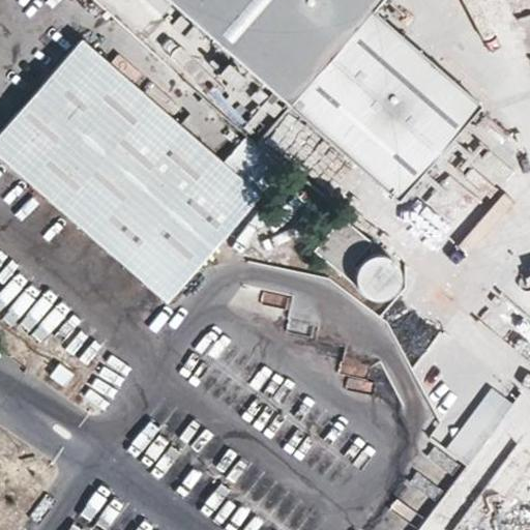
[(378,0),(170,0),(396,198),(479,102),(371,8),(378,0)]
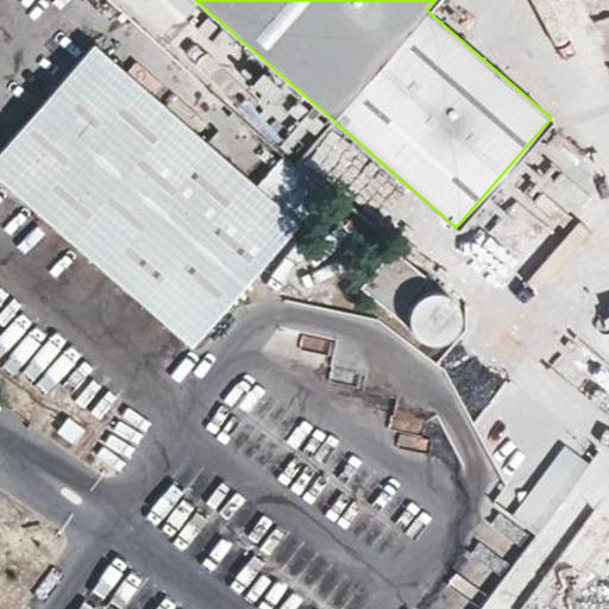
[(297,223),(258,188),(93,44),(45,99),(0,150),(0,180),(96,267),(189,345),(206,326),(264,261),(297,223)]
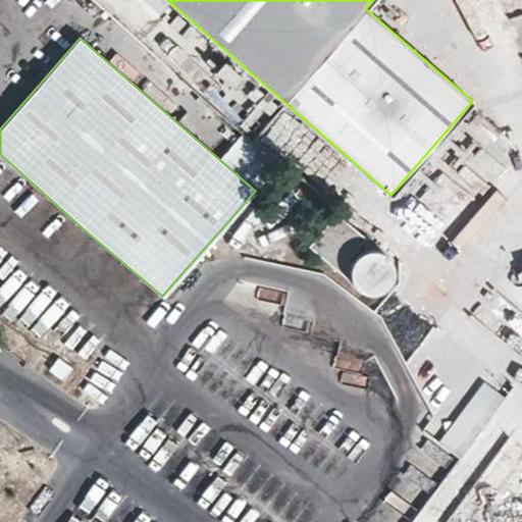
[(221,57),(213,69),(232,81),(241,68),(221,57)]
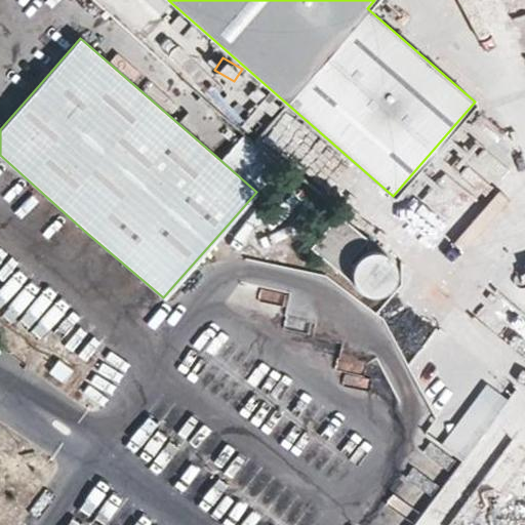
[(261,129),(326,186),(347,162),(282,107),(261,129)]
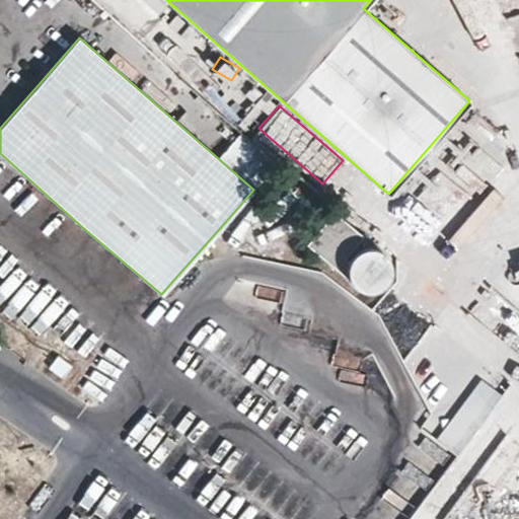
[(243,133),(220,160),(253,190),(278,162),(243,133)]
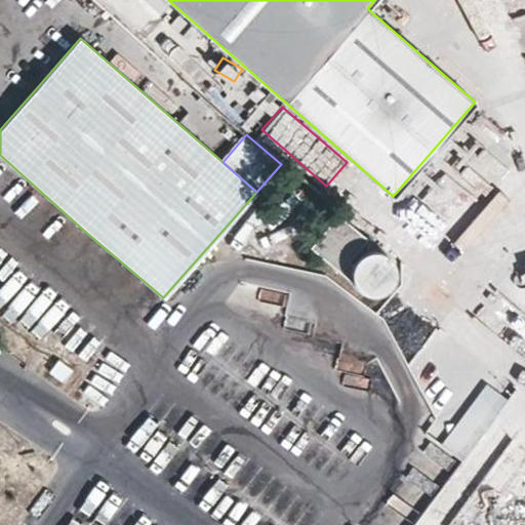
[(195,296),(245,239),(228,225),(177,281),(195,296)]
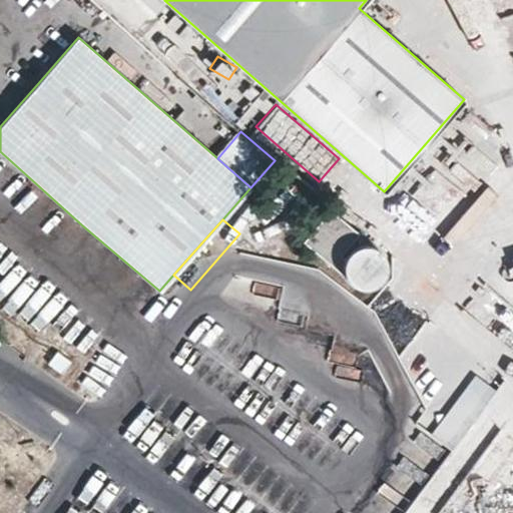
[(390,268),(388,261),(384,255),(379,251),(372,248),(365,249),(358,251),(353,255),(349,262),(347,269),(348,277),(351,283),(356,288),(363,292),(370,292),(377,291),(383,287),(388,282),(390,275),(390,268)]
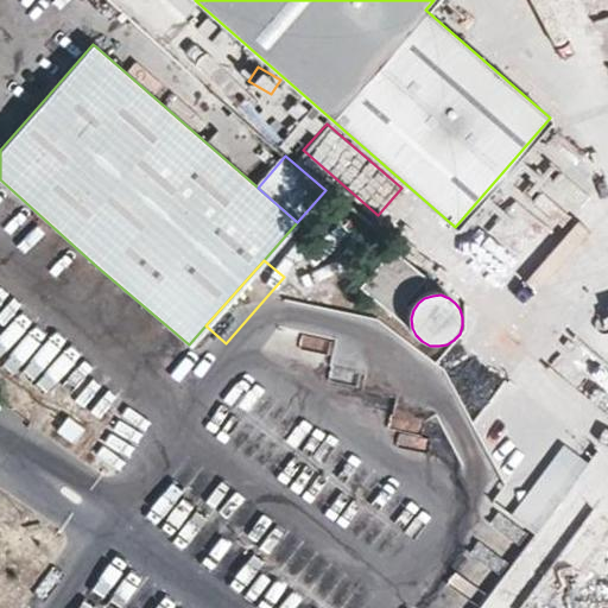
[(586,499),(468,600),(475,607),(607,607),(607,543),(603,549),(602,542),(583,520),(595,510),(586,499)]
